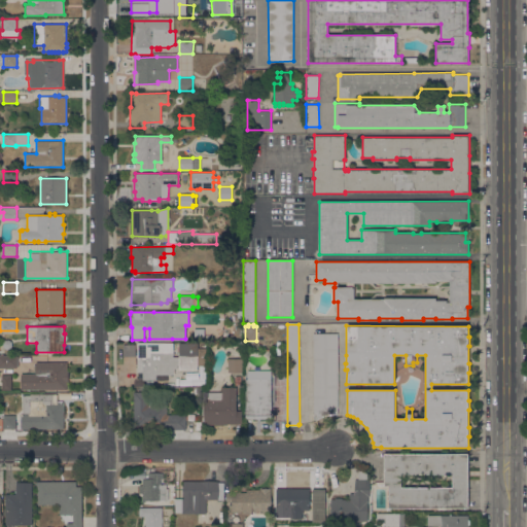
[(192,328),(192,341),(204,341),(204,329),(192,328)]
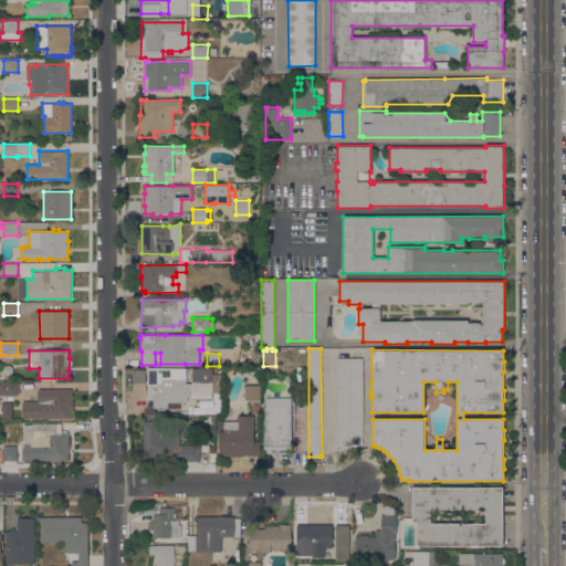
[(356,446),(352,446),(347,448),(343,449),(339,451),(337,449),(337,443),(336,442),(336,358),(363,358),(363,444),(356,446)]
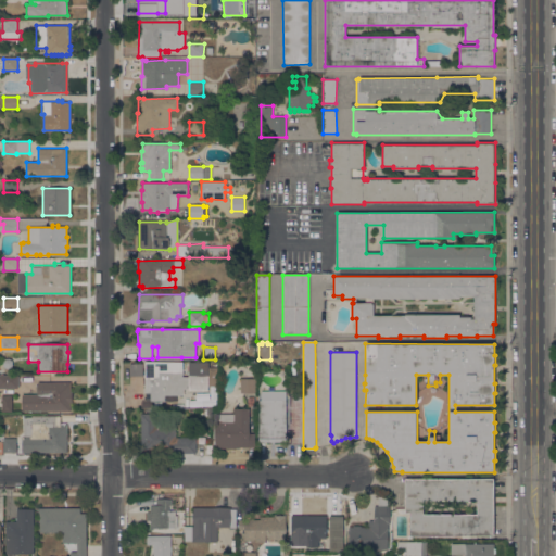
[(9,358),(12,361),(13,365),(10,367),(7,368),(3,366),(2,362),(5,358),(9,358)]
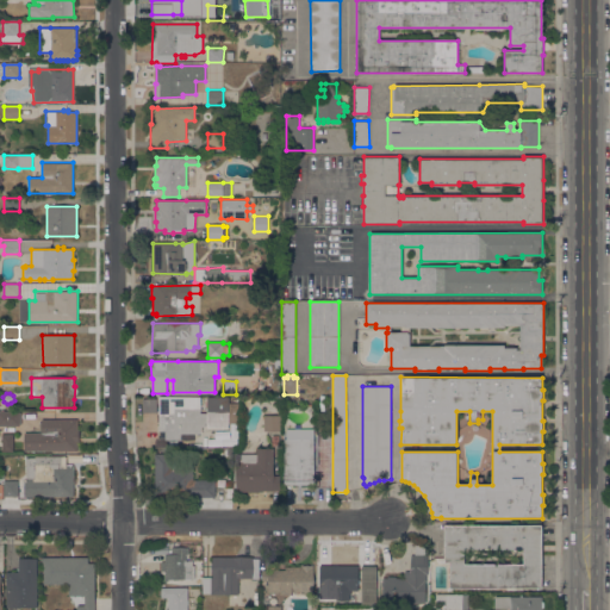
[(207,429),(207,427),(201,427),(201,434),(181,434),(181,440),(165,440),(165,431),(159,431),(159,397),(200,397),(200,414),(207,414),(207,397),(229,397),(229,403),(240,403),(238,423),(229,423),(229,429),(207,429)]
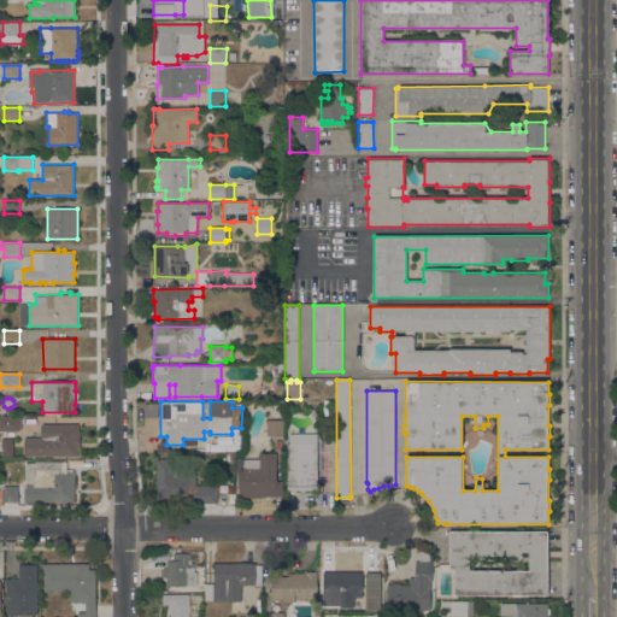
[(0,430),(0,417),(19,417),(19,430),(0,430)]
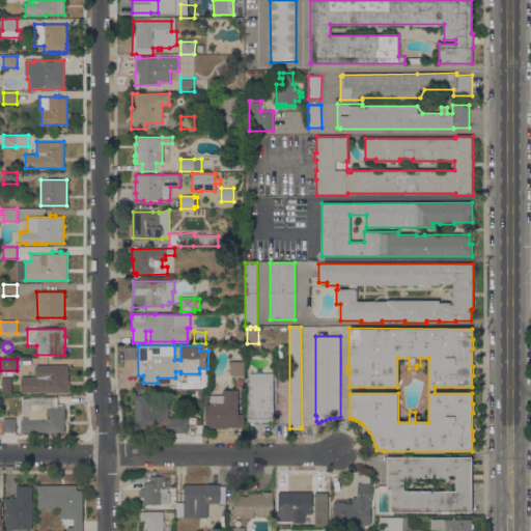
[(230,375),(230,373),(229,373),(229,361),(244,362),(244,372),(244,375),(230,375)]
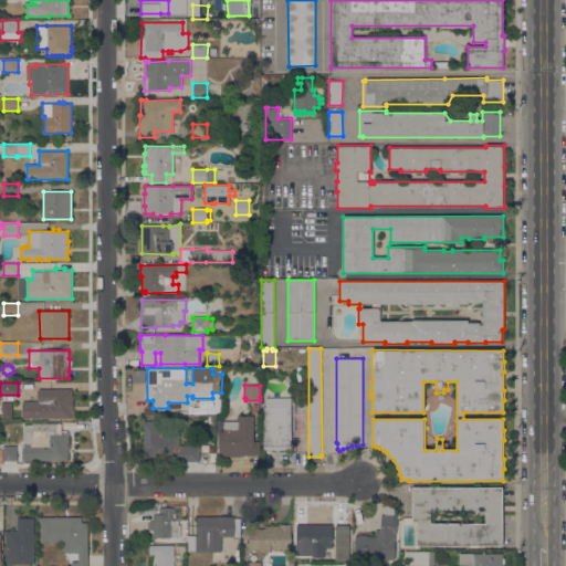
[(22,418),(22,401),(39,401),(38,389),(72,389),(72,398),(73,398),(73,410),(71,410),(72,418),(22,418)]
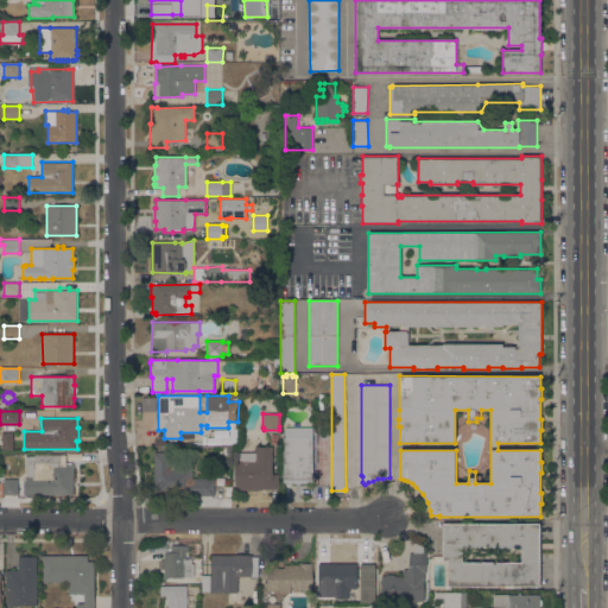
[(280,428),(315,428),(312,438),(314,438),(314,483),(312,483),(312,494),(284,494),(284,483),(283,483),(283,470),(284,470),(284,438),(280,428)]
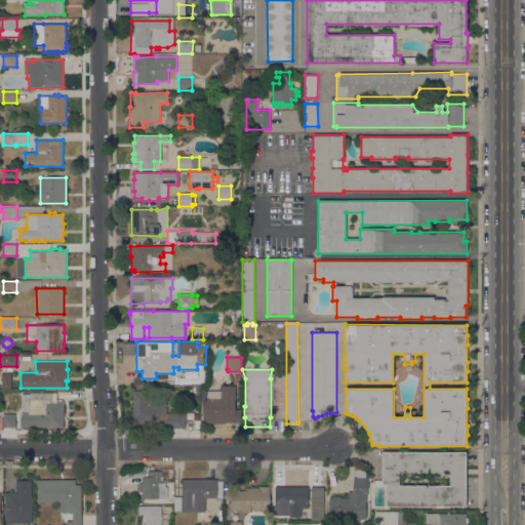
[(11,388),(1,388),(2,373),(11,373),(11,388)]
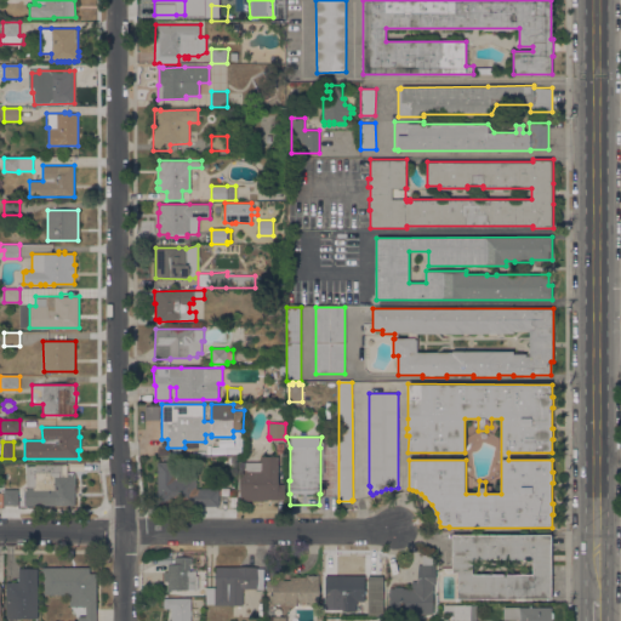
[(266,499),(266,501),(240,500),(241,462),(261,462),(261,456),(279,457),(278,484),(285,484),(285,500),(266,499)]
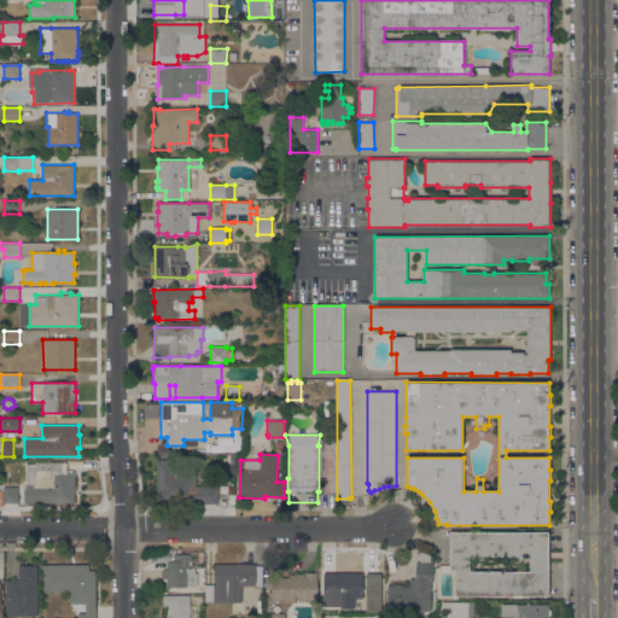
[(157,505),(157,460),(175,460),(175,473),(196,473),(196,488),(221,488),(221,485),(228,485),(228,493),(219,493),(219,505),(157,505)]
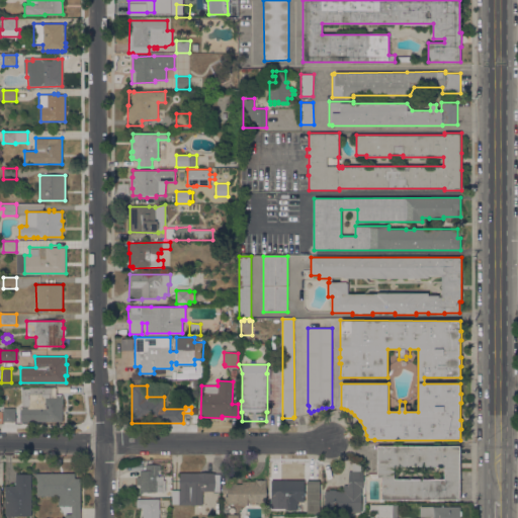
[(20,422),(20,406),(21,406),(21,389),(29,389),(29,386),(57,386),(57,396),(62,396),(62,422),(20,422)]
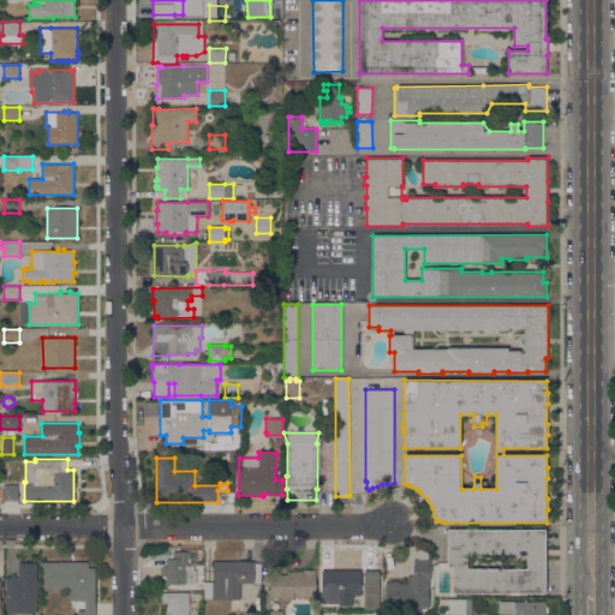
[(18,484),(18,500),(4,500),(4,484),(0,484),(0,482),(18,482),(18,484)]
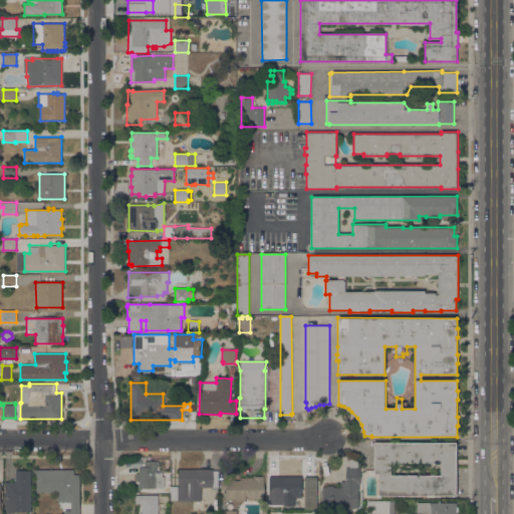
[(377,495),(377,489),(378,489),(378,487),(377,487),(377,484),(378,484),(378,483),(377,483),(377,478),(378,478),(378,477),(377,477),(377,474),(374,474),(374,473),(373,473),(373,470),(374,470),(374,468),(373,468),(373,465),(374,465),(374,462),(373,462),(373,457),(374,457),(374,455),(373,455),(373,453),(374,453),(374,450),(373,450),(373,444),(374,444),(374,443),(457,443),(456,495),(377,495)]
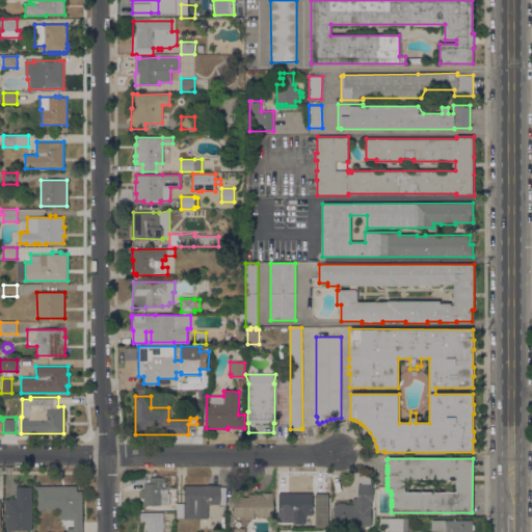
[(371,483),(373,483),(372,501),(371,501),(371,526),(334,526),(334,504),(338,504),(338,503),(352,503),(352,498),(357,498),(358,483),(362,483),(362,474),(363,473),(371,474),(371,475),(371,483)]
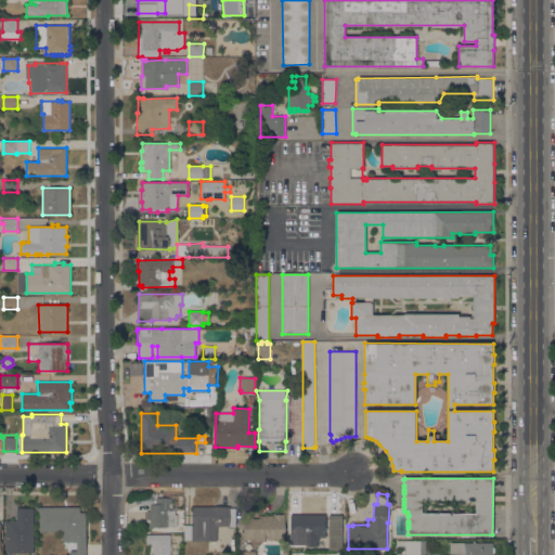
[(150,527),(150,520),(146,520),(146,512),(150,512),(150,504),(156,504),(156,498),(170,498),(170,504),(168,504),(169,510),(175,510),(175,515),(177,515),(177,527),(150,527)]
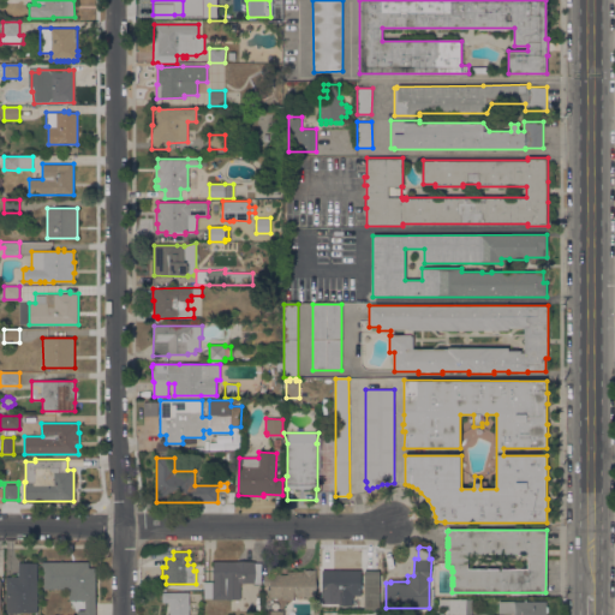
[(255,561),(255,563),(261,563),(261,583),(240,583),(240,599),(213,599),(213,598),(204,598),(204,583),(214,583),(214,561),(255,561)]
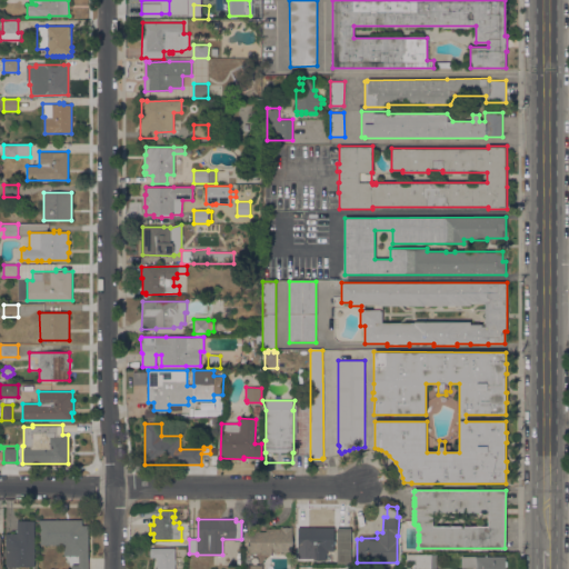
[(7,568),(7,567),(6,567),(6,546),(3,546),(3,541),(6,541),(6,532),(7,532),(17,532),(17,520),(36,520),(36,566),(18,566),(18,568),(7,568)]
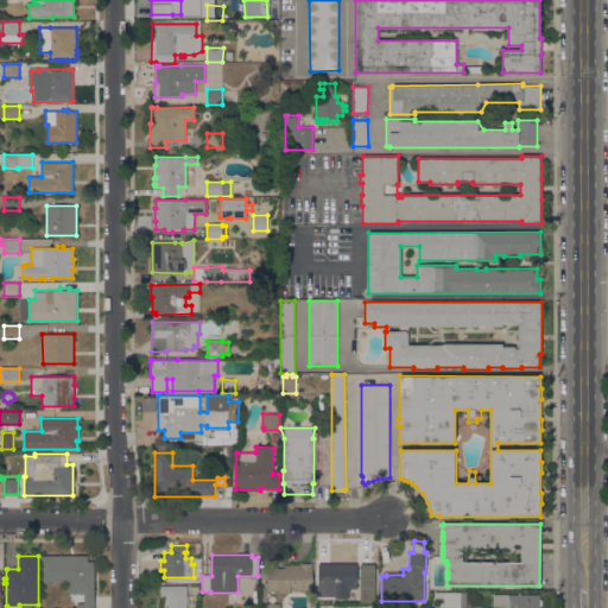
[(94,607),(76,607),(76,603),(84,603),(84,594),(68,594),(68,582),(43,582),(43,561),(42,561),(42,556),(88,556),(88,562),(95,561),(95,567),(94,567),(94,607)]
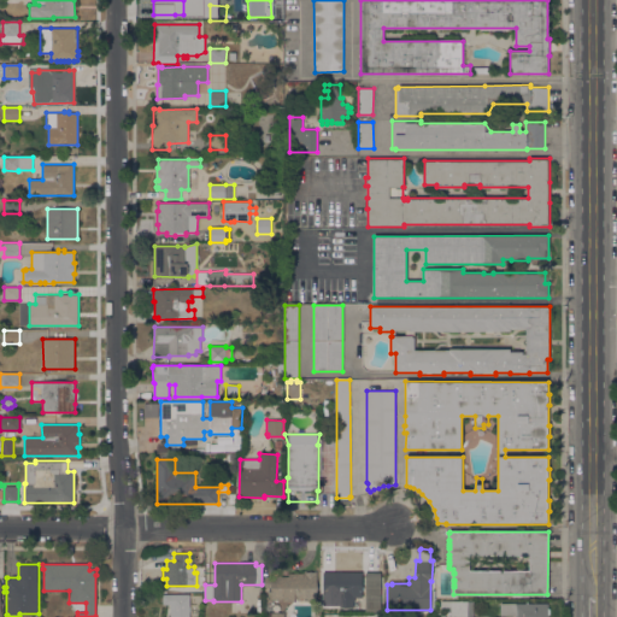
[(363,598),(353,597),(353,607),(340,607),(340,595),(323,595),(323,571),(363,573),(363,598)]
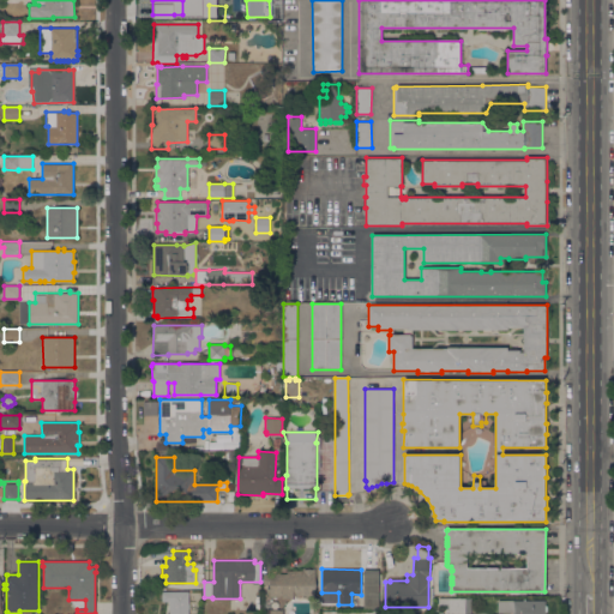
[(287,573),(287,571),(304,571),(304,570),(315,570),(315,599),(306,599),(306,595),(294,595),(294,599),(282,599),(282,596),(280,596),(280,597),(268,597),(268,588),(270,588),(270,584),(263,584),(263,573),(287,573)]
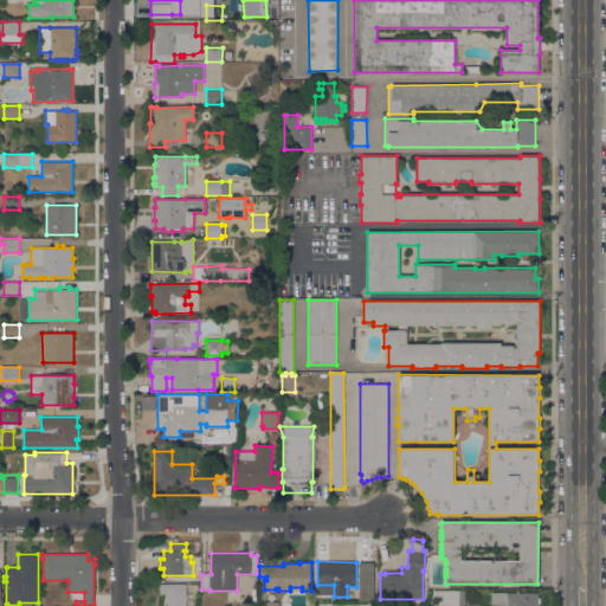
[(375,562),(374,586),(359,586),(359,562),(375,562)]
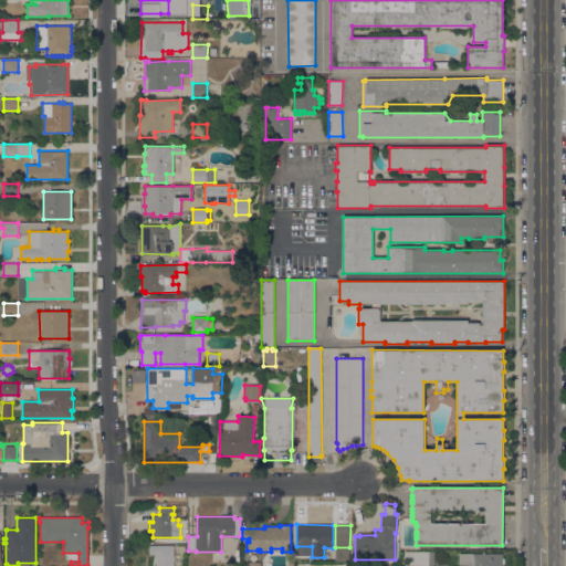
[(149,545),(174,545),(174,565),(156,565),(156,554),(149,554),(149,545)]
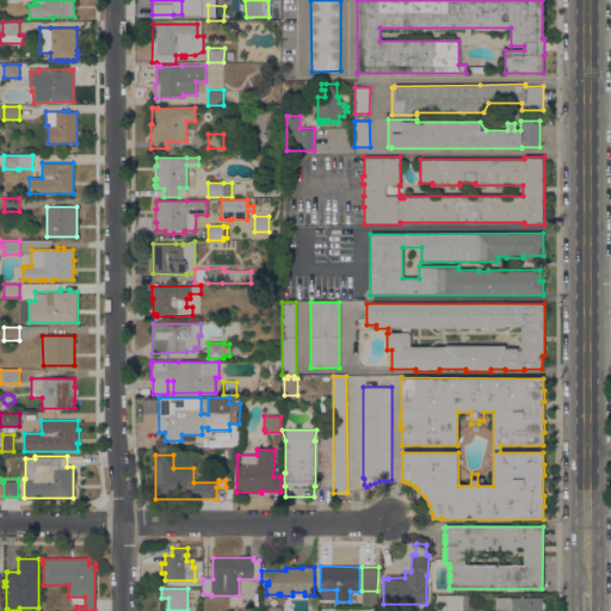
[(469,610),(445,610),(445,602),(436,602),(436,594),(469,596),(469,610)]
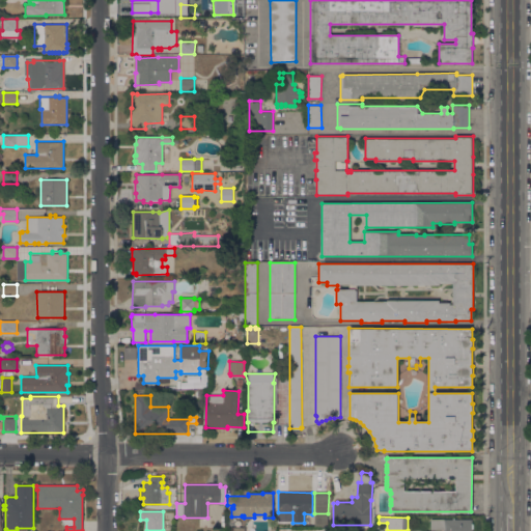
[(472,520),(472,524),(473,524),(473,530),(472,530),(444,530),(430,530),(430,520),(472,520)]
